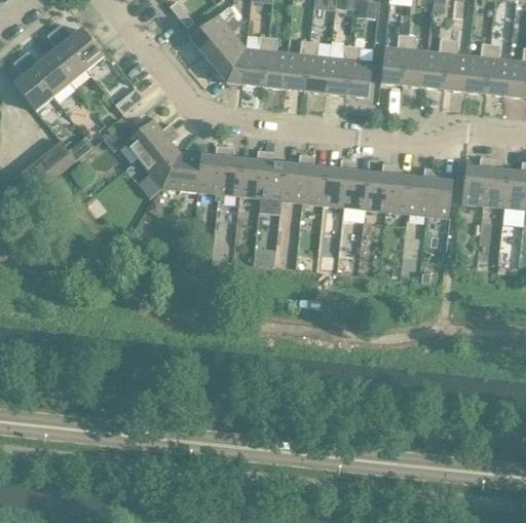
[(170,6),(187,27),(193,22),(176,0),(170,6)]
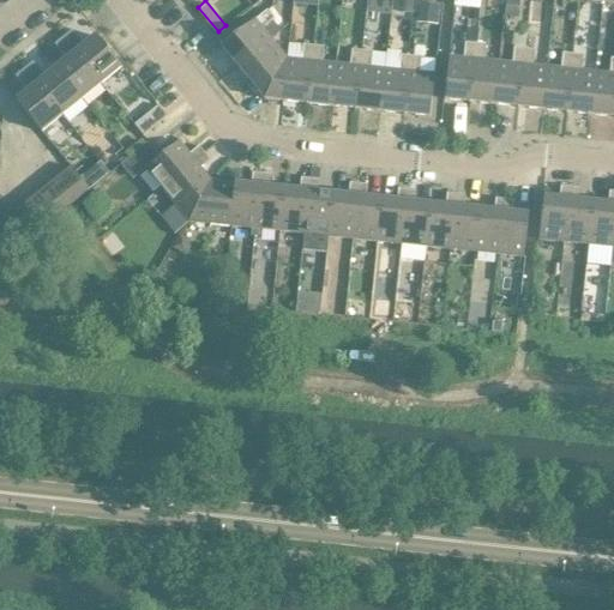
[(435,23),(438,2),(417,1),(416,20),(435,23)]
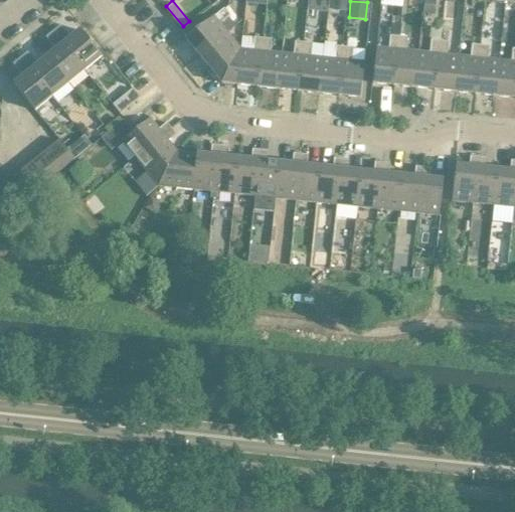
[(201,56),(229,33),(219,21),(229,12),(223,5),(213,14),(213,13),(185,36),(201,56)]
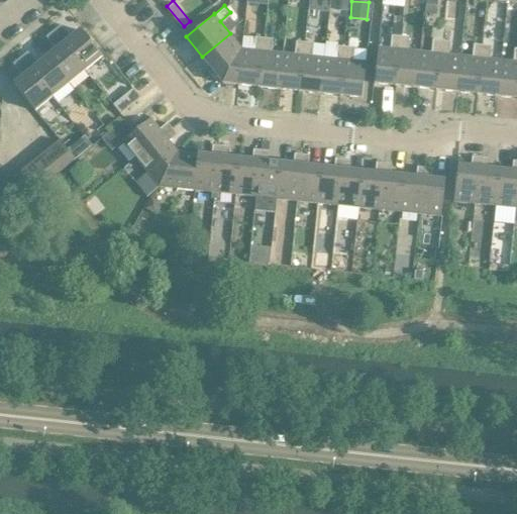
[(53,28),(85,68),(101,54),(80,27),(71,34),(60,22),(53,28)]
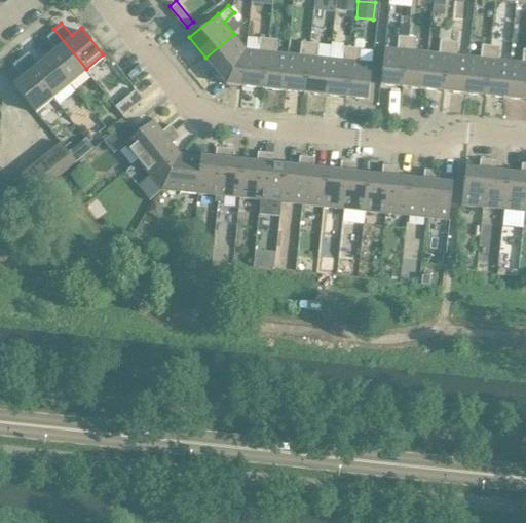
[(86,69),(53,29),(46,35),(57,47),(47,55),(69,82),(86,69)]
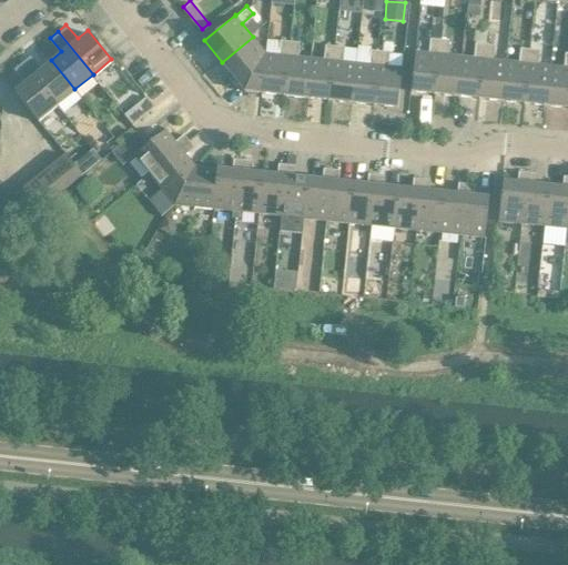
[(433,91),(438,37),(429,36),(428,51),(415,49),(411,89),(433,91)]
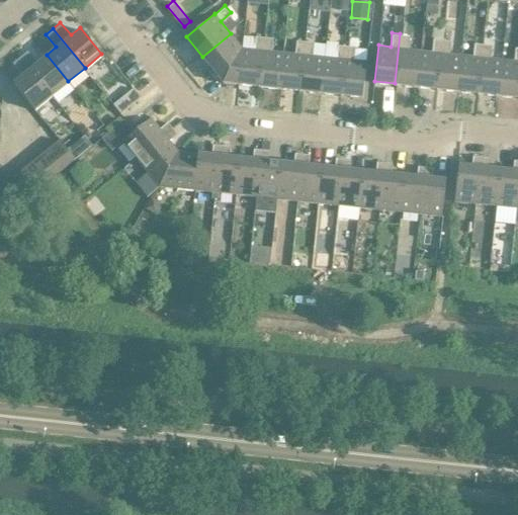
[(241,46),(231,33),(202,57),(212,69),(241,46)]
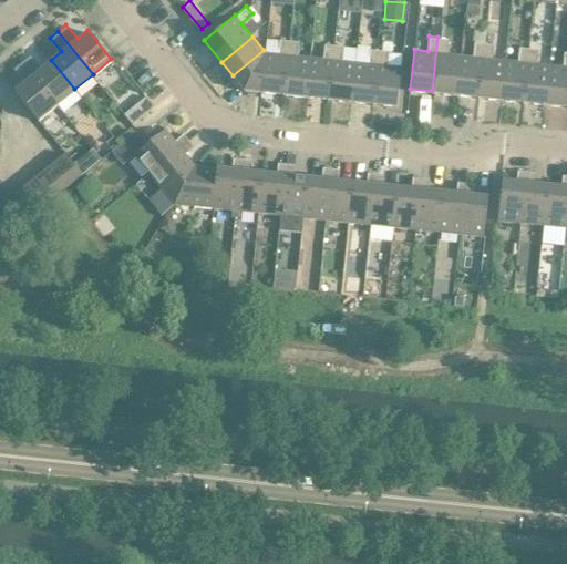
[(437,37),(432,91),(455,93),(460,54),(446,52),(449,38),(437,37)]
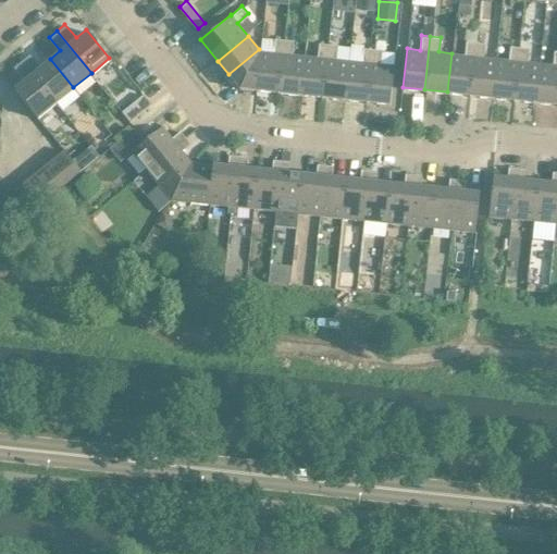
[(262,50),(259,89),(277,91),(284,38),(275,37),(273,51),(262,50)]
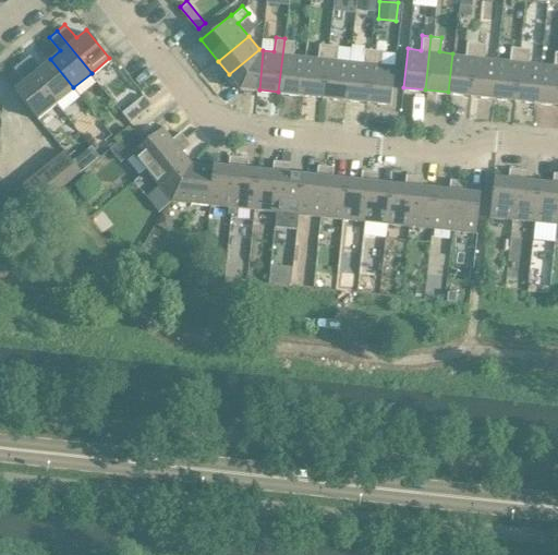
[(284,38),(278,92),(301,94),(305,55),(292,53),(293,39),(284,38)]
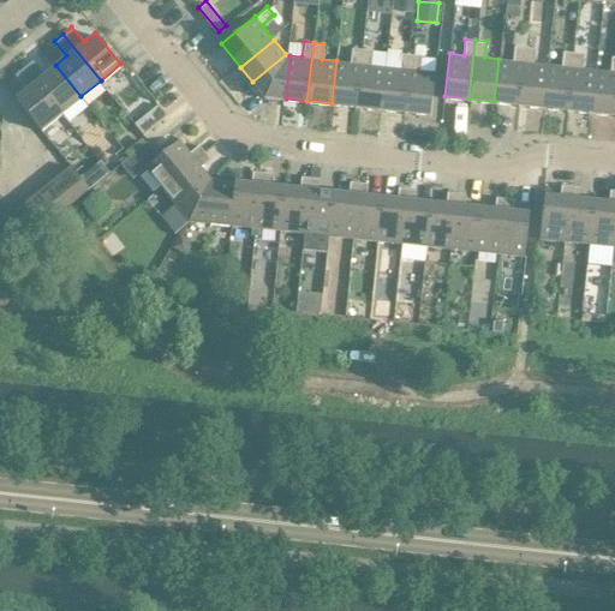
[(499,59),(494,101),(518,103),(524,46),(514,45),(513,60),(499,59)]
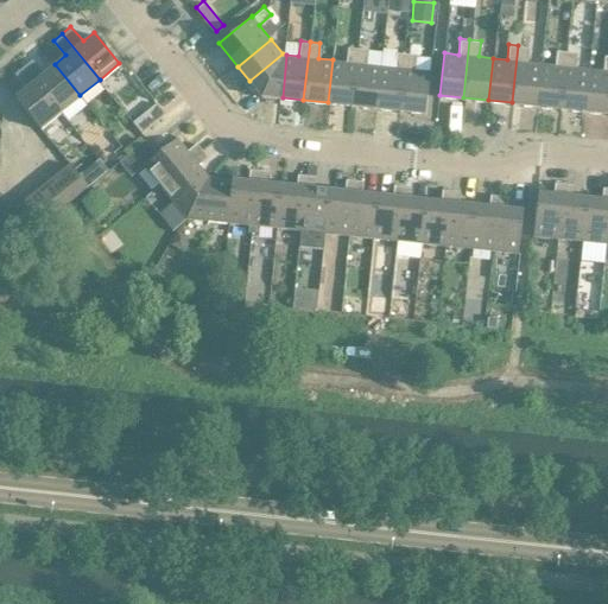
[(347,62),(333,59),(328,102),(353,105),(358,46),(348,45),(347,62)]
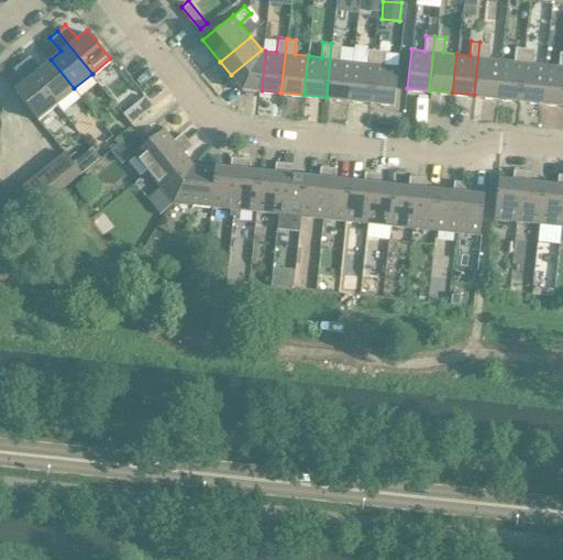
[(489,43),(479,42),(474,95),(497,97),(500,58),(488,57),(489,43)]
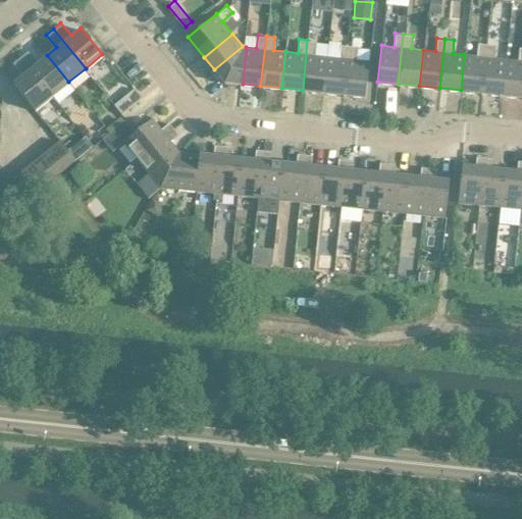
[(316,41),(307,40),(303,90),(323,92),(326,56),(314,54),(316,41)]
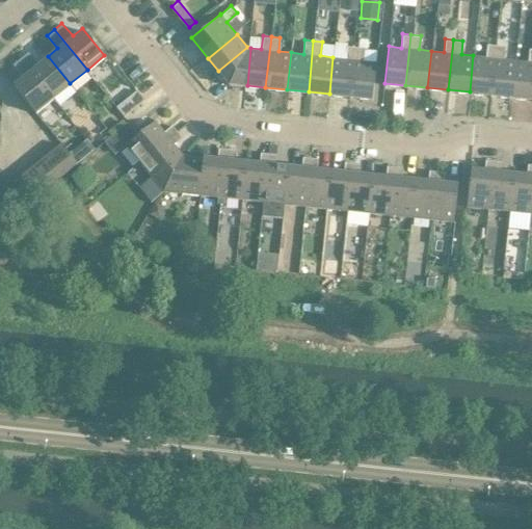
[(485,56),(473,55),(470,91),(490,94),(496,44),(487,43),(485,56)]
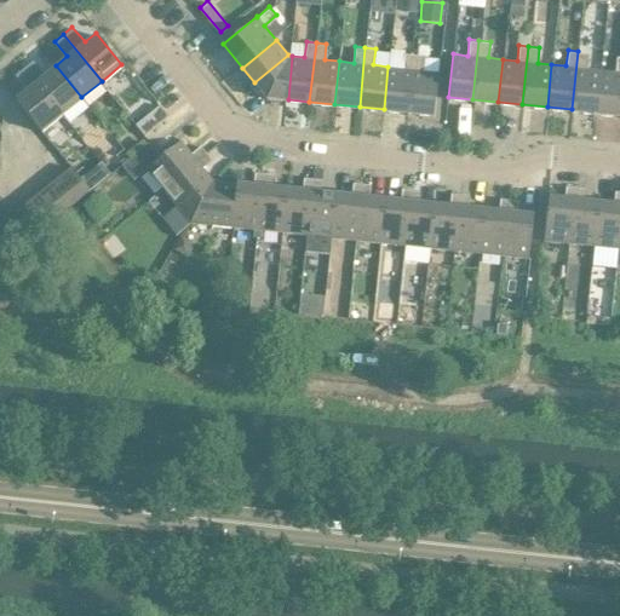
[(578,51),(572,109),(596,113),(601,69),(586,68),(589,52),(578,51)]
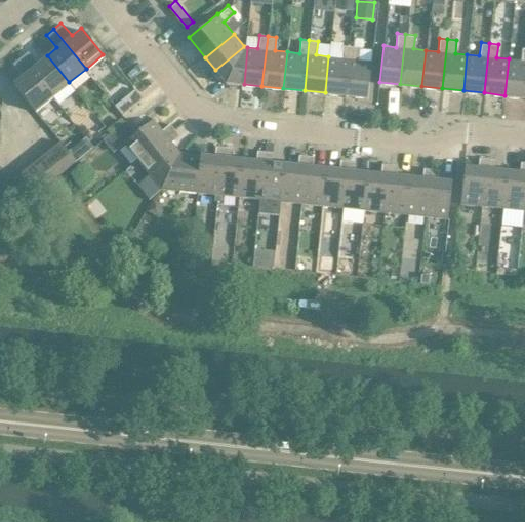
[(340,57),(328,56),(325,92),(346,94),(351,45),(341,44),(340,57)]
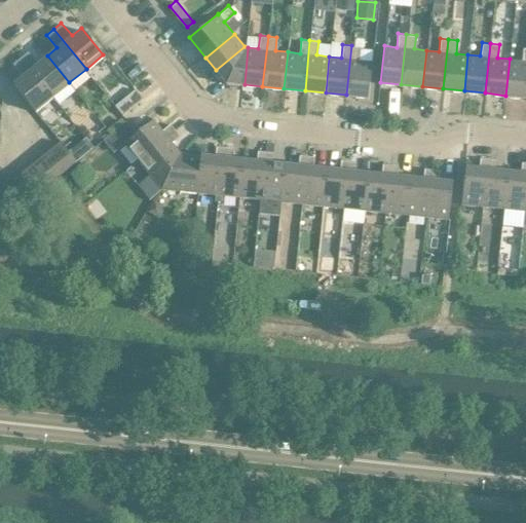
[(351,45),(346,95),(368,97),(371,61),(359,60),(360,46),(351,45)]
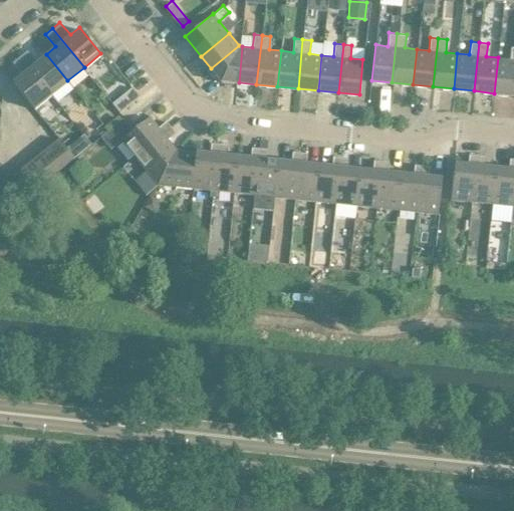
[(240,46),(239,45),(211,68),(221,80),(239,82),(242,46),(240,46)]
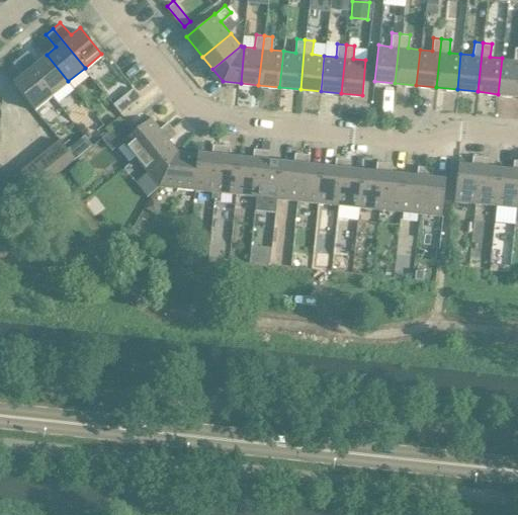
[(514,59),(502,58),(498,94),(517,95),(517,46),(515,46),(514,59)]
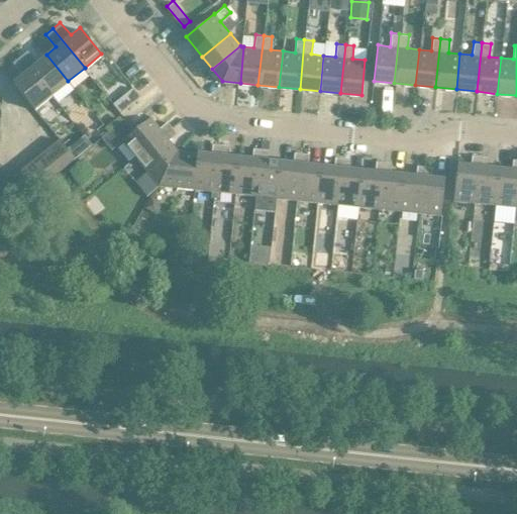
[(27,49),(20,55),(52,94),(68,81),(46,55),(37,62),(27,49)]
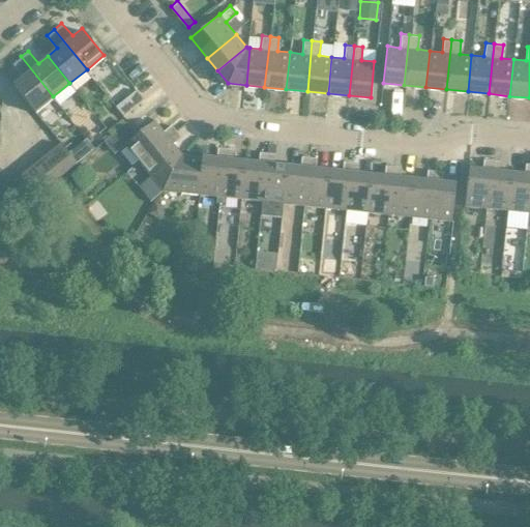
[(53,96),(21,56),(12,62),(23,76),(13,84),(35,111),(53,96)]
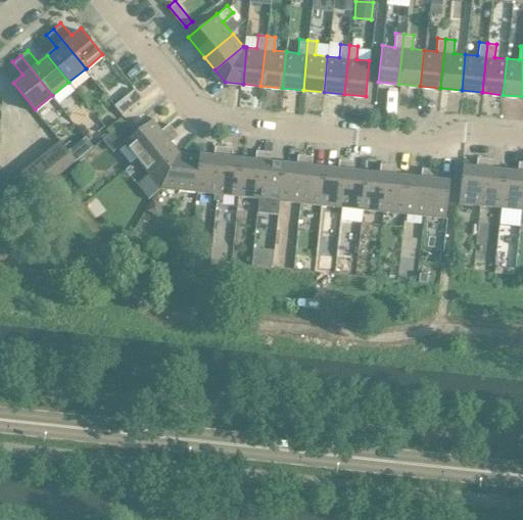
[(142,96),(134,87),(113,103),(122,112),(142,96)]
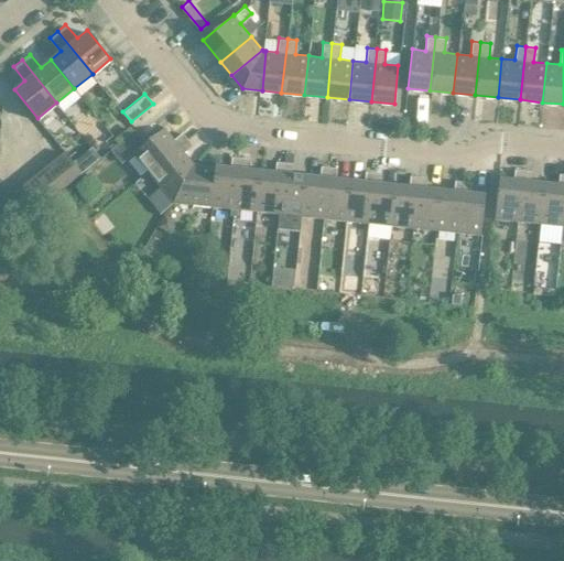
[(148,170),(187,138),(182,131),(173,139),(163,127),(133,152),(148,170)]
